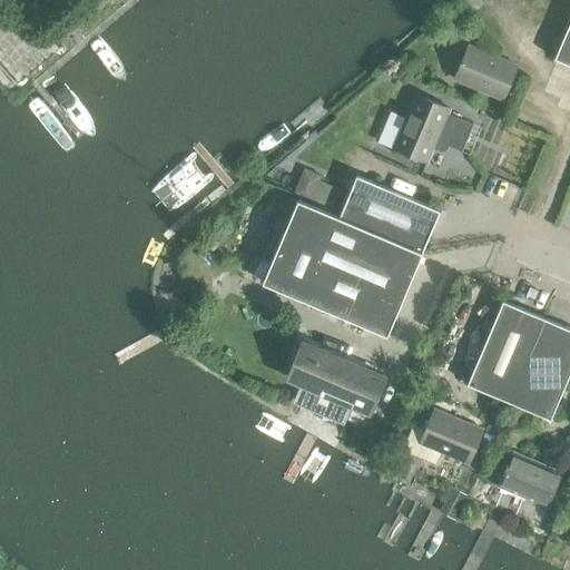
[(569,18),(553,58),(569,65),(569,18)]
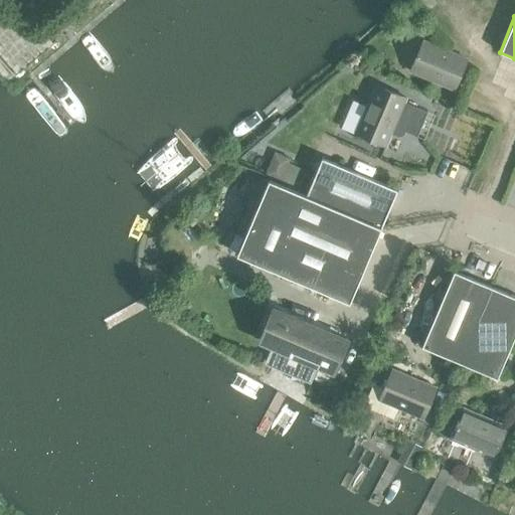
[(422,41),(409,71),(454,90),(467,59),(422,41)]
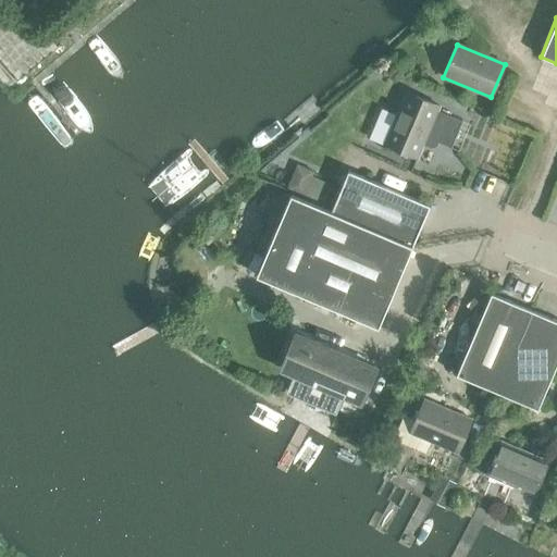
[(384,144),(417,158),(423,143),(433,147),(435,141),(450,148),(461,121),(436,110),(438,106),(406,91),(384,144)]
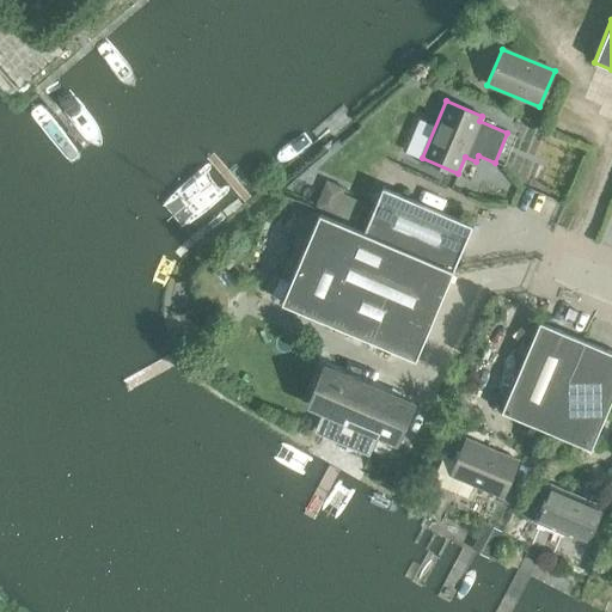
[(383,188),(363,232),(453,270),(472,226),(383,188)]
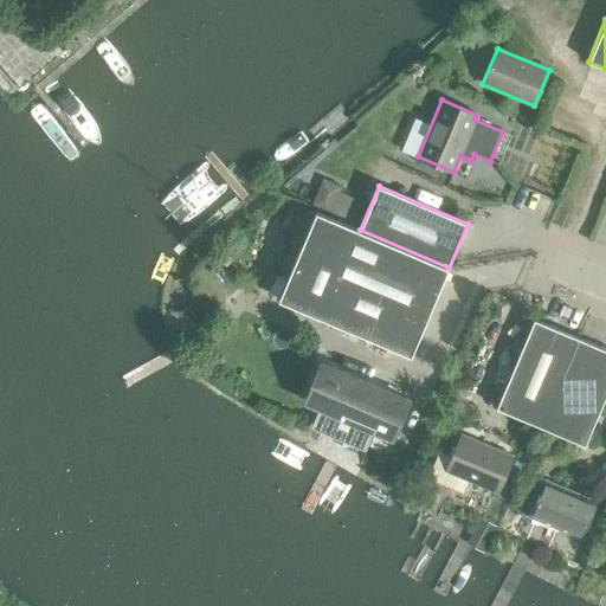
[(360,230),(316,211),(316,212),(315,212),(278,300),(297,308),(412,356),(449,268),(360,230)]
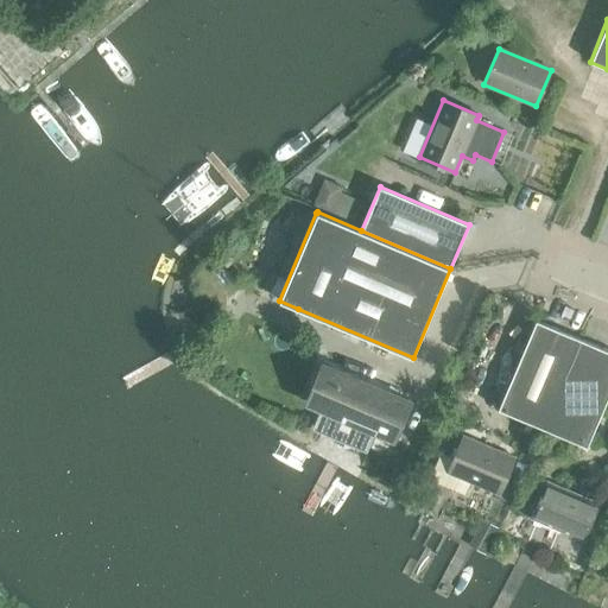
[(498,410),(543,428),(581,339),(536,320),(526,342),(498,410)]
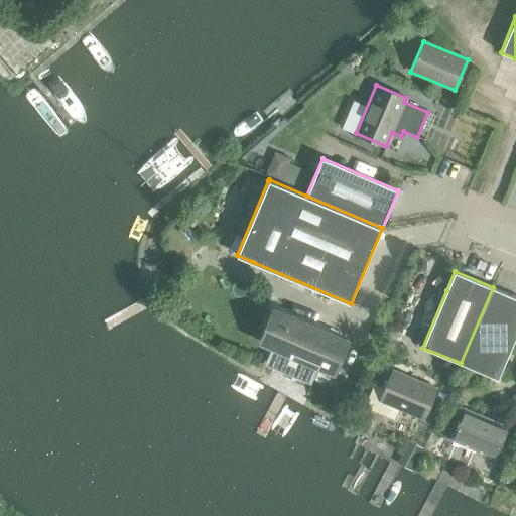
[(515,296),(493,287),(461,363),(498,379),(515,336),(515,296)]
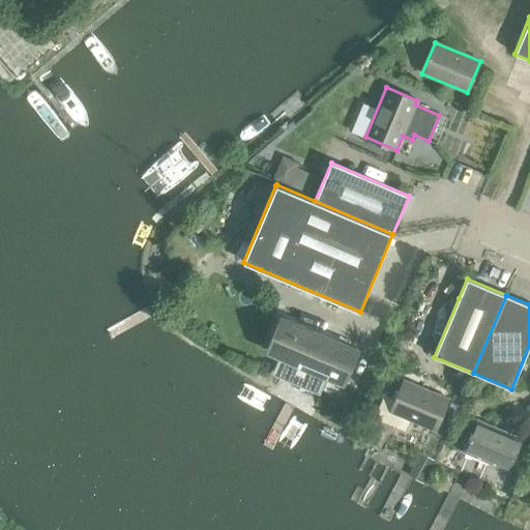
[(313,332),(293,379),(307,385),(333,395),(340,381),(358,388),(371,357),(313,332)]
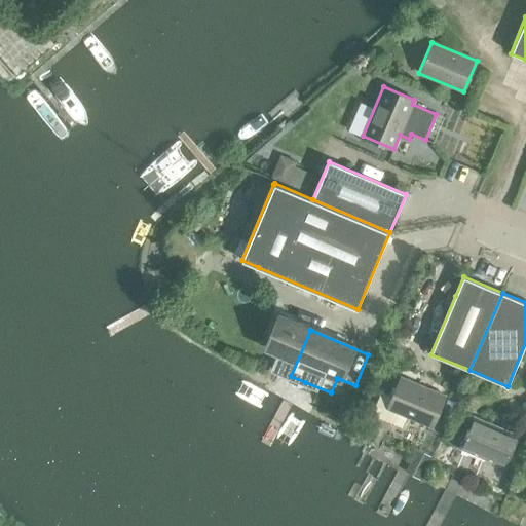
[(378,419),(401,428),(406,416),(431,427),(445,396),(400,377),(391,398),(380,392),(373,408),(378,419)]
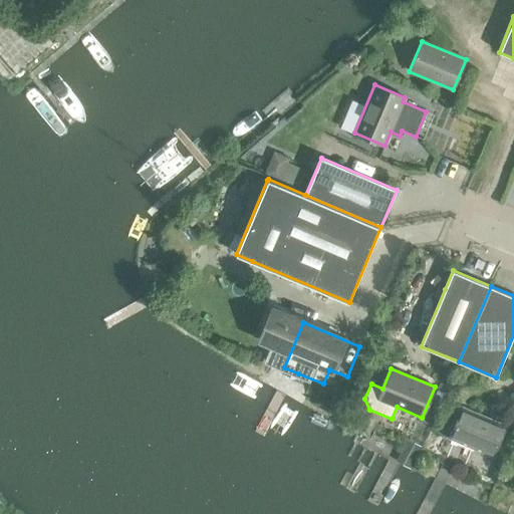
[(449,438),(493,457),(506,426),(462,408),(449,438)]
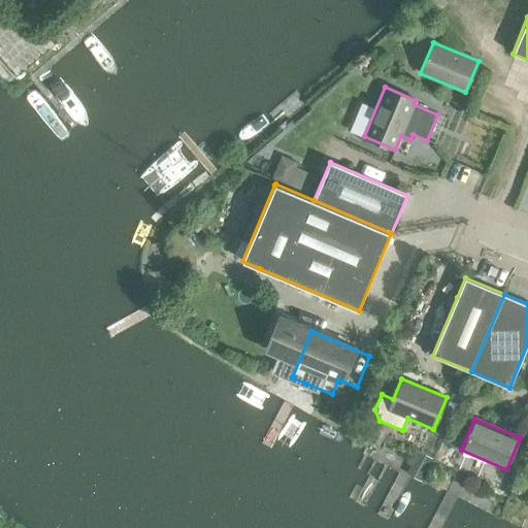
[(417,452),(405,473),(421,482),(432,460),(417,452)]
